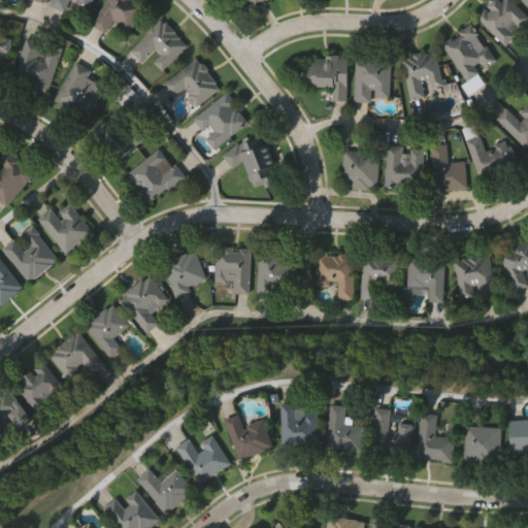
[(52,0),(94,0),(89,13),(76,8),(80,0),(70,0),(66,12),(50,5),(52,0)]
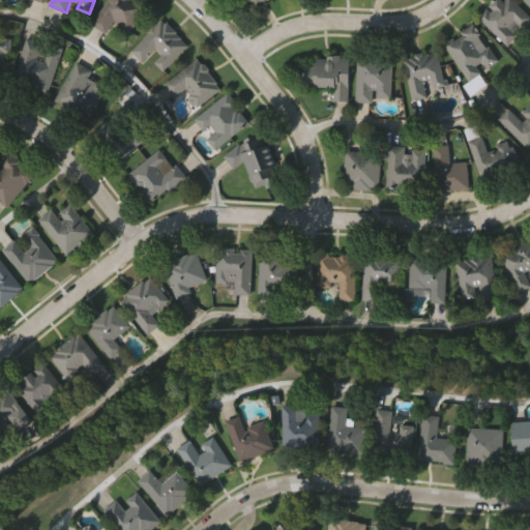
[(138,0),(147,6),(127,35),(116,28),(119,25),(114,21),(106,33),(91,23),(107,0),(138,0)]
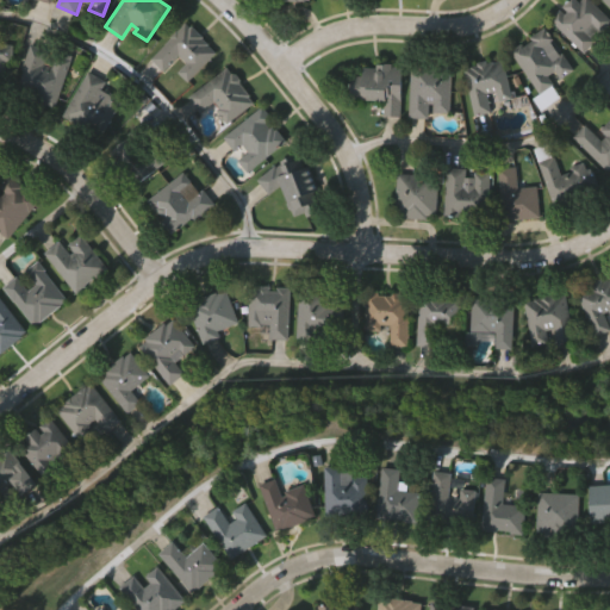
[(609,26),(602,35),(595,26),(589,32),(598,42),(586,55),(552,22),(561,11),(566,16),(570,12),(565,6),(571,0),(578,0),(582,4),(585,0),(592,0),(609,17),(609,26)]
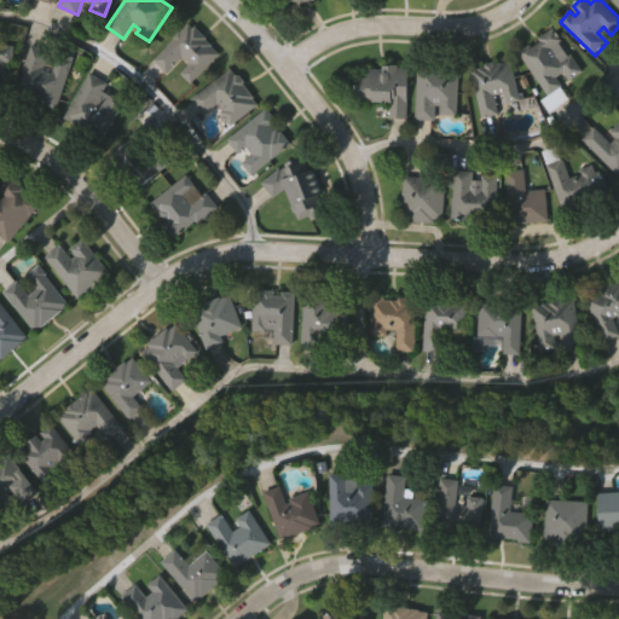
[(221,53),(192,84),(181,73),(190,63),(184,57),(169,73),(155,59),(189,23),(194,28),(196,24),(209,36),(207,39),(221,53)]
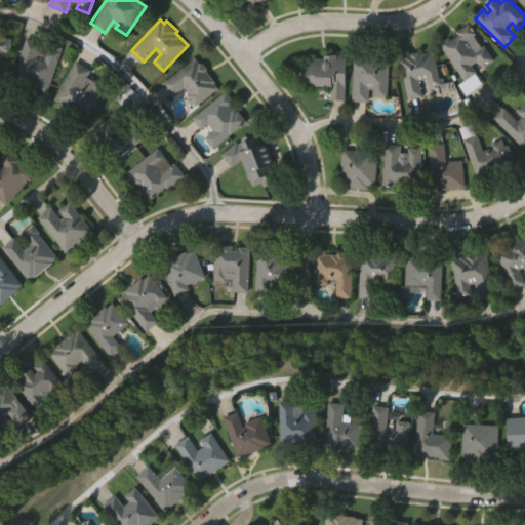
[(466,80),(441,42),(450,35),(452,38),(459,34),(457,31),(472,21),(479,32),(470,38),(472,42),(479,37),(484,45),(487,43),(496,58),(484,67),(479,59),(474,64),(479,71),(466,80)]
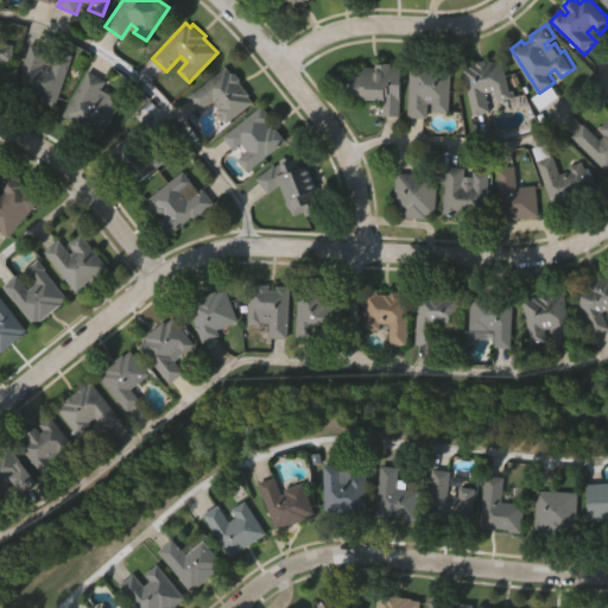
[(75,58),(57,107),(16,92),(24,69),(21,69),(32,40),(51,48),(46,62),(54,65),(58,52),(75,58)]
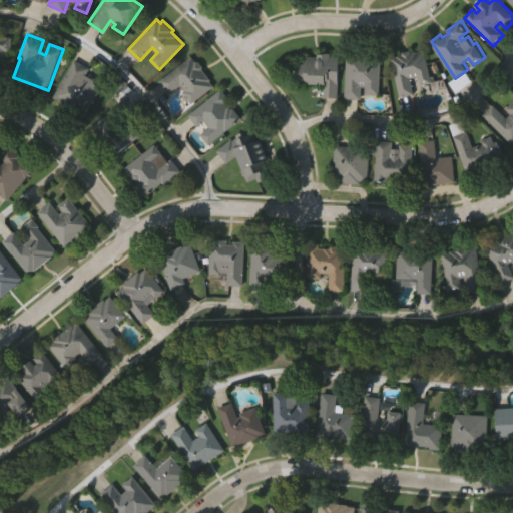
[(0,35),(14,36),(13,52),(5,51),(5,69),(0,68),(0,35)]
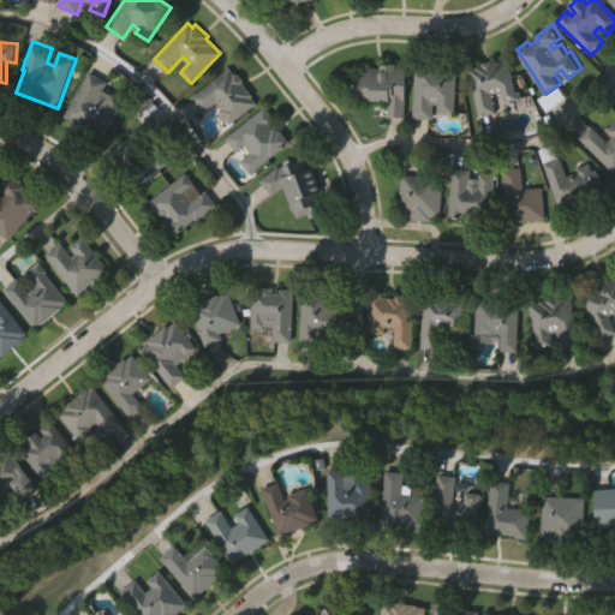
[(496,112),(479,115),(470,69),(476,67),(475,65),(482,64),(482,60),(491,58),(493,61),(500,59),(500,61),(509,59),(518,97),(503,101),(501,91),(493,93),(496,112)]
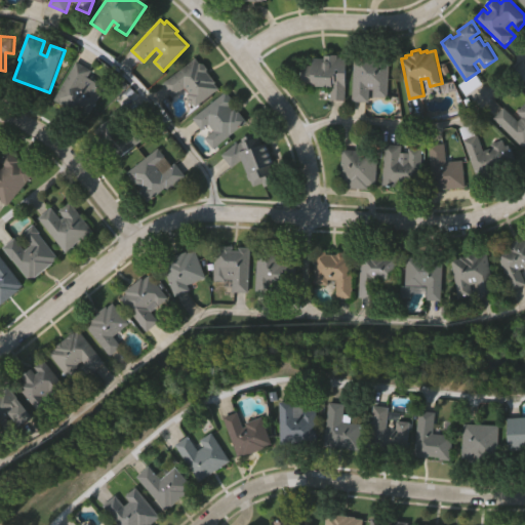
[(390,97),(374,96),(375,87),(371,87),(371,101),(353,99),(356,52),(366,53),(366,57),(379,57),(379,54),(392,55),(390,97)]
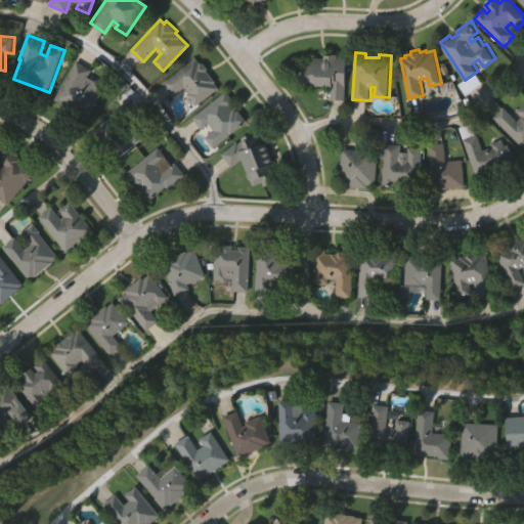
[(347,101),(331,100),(332,87),(302,85),(303,66),(313,67),(313,58),(325,59),(325,55),(340,55),(339,59),(349,59),(347,101)]
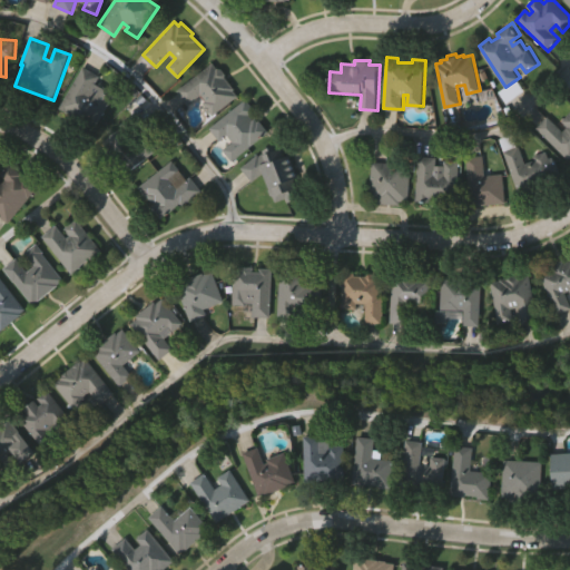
[(203,108),(205,106),(203,102),(205,100),(202,96),(188,105),(176,89),(213,61),(218,68),(220,67),(227,75),(225,76),(235,88),(233,90),(238,97),(213,117),(209,112),(207,115),(203,108)]
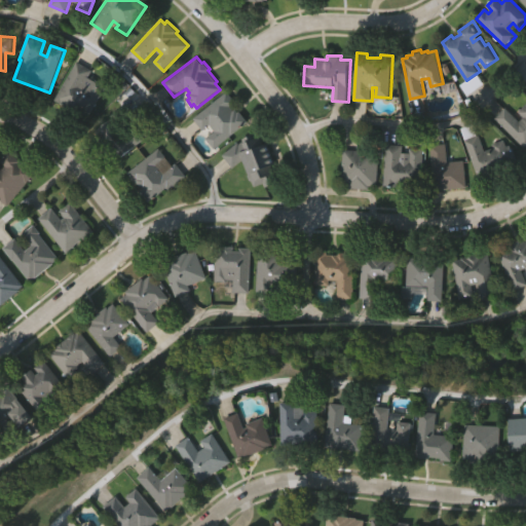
[(77,60),(95,70),(86,83),(90,86),(95,77),(109,85),(89,118),(78,111),(76,115),(66,109),(68,106),(55,98),(77,60)]
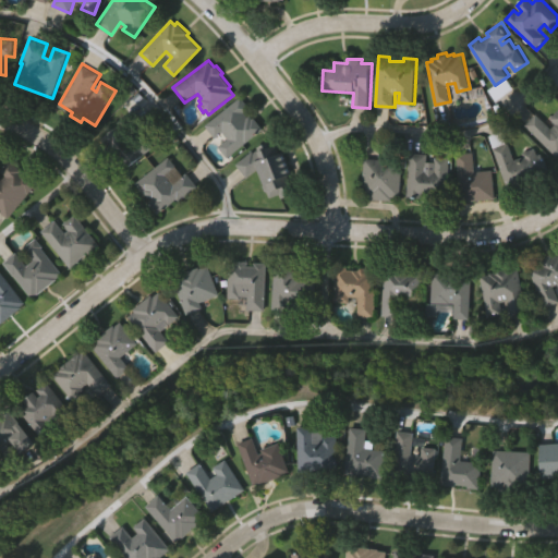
[(231,159),(219,146),(228,138),(222,132),(216,137),(206,125),(241,95),(252,108),(246,112),(249,116),(253,111),(267,128),(231,159)]
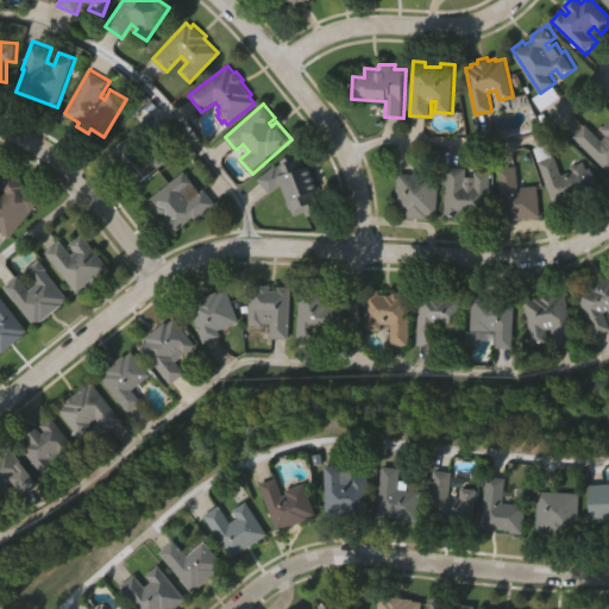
[(608,170),(572,135),(585,121),(602,138),(607,133),(602,127),(608,119),(608,170)]
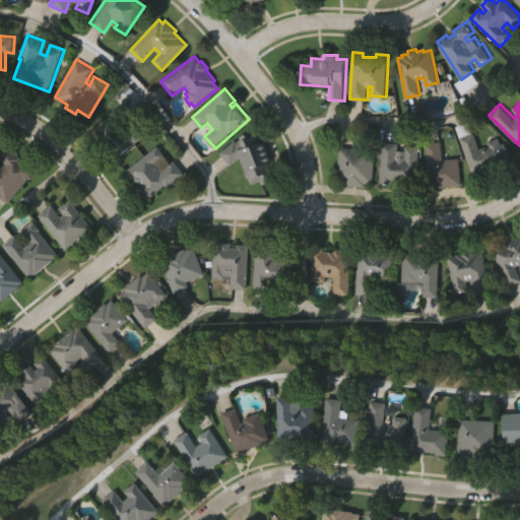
[(151,131),(118,158),(93,128),(124,104),(133,115),(122,124),(127,131),(141,120),(151,131)]
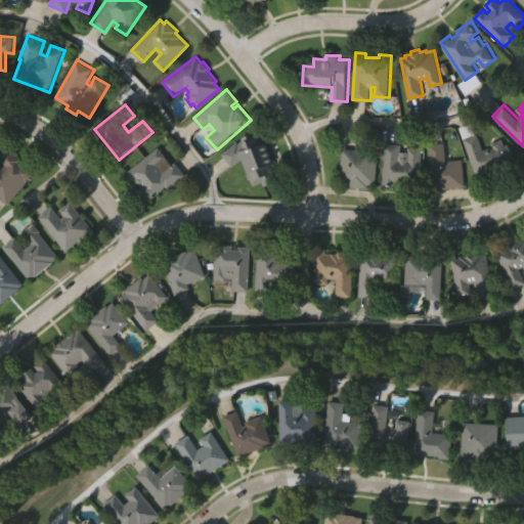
[(275,165),(272,166),(278,180),(264,186),(263,181),(256,185),(245,160),(231,166),(222,154),(254,129),(262,142),(267,141),(275,165)]
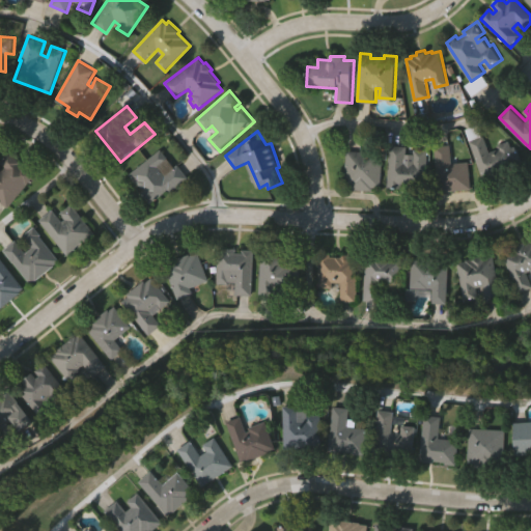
[(483,177),(470,139),(485,134),(491,151),(499,148),(497,143),(510,139),(512,146),(515,145),(516,148),(520,147),(524,160),(518,162),(520,167),(501,173),(499,177),(494,178),(491,178),(490,175),(483,177)]
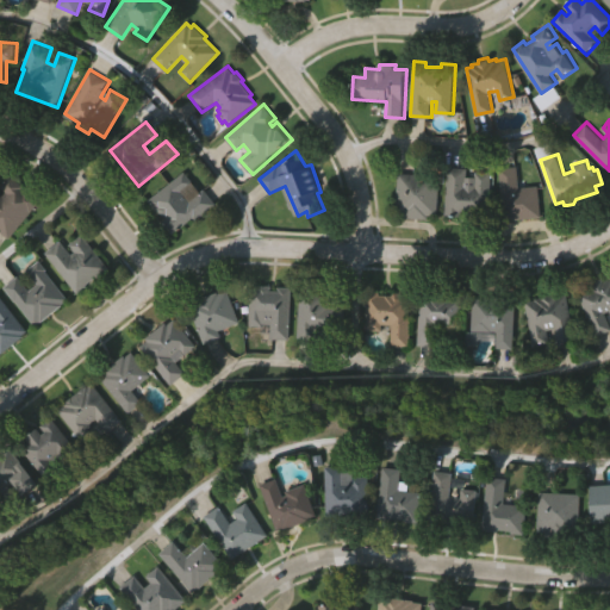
[(490,217),(446,215),(448,166),(470,167),(468,184),(474,185),(475,170),(492,170),(490,217)]
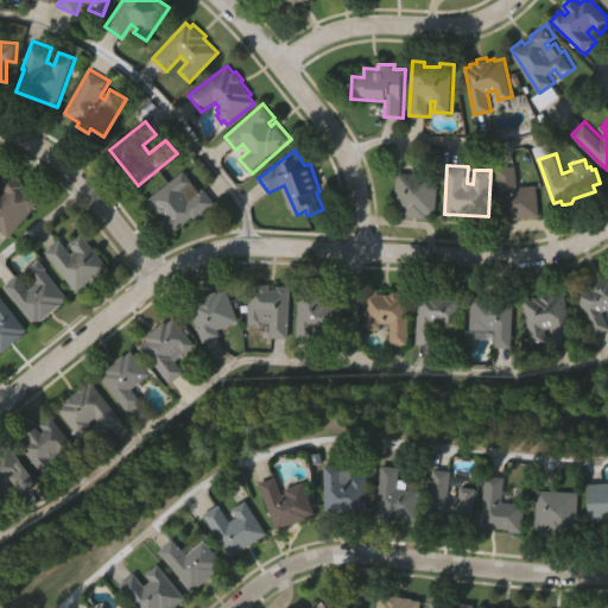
[(502,220),(498,168),(514,166),(517,188),(537,185),(539,216),(502,220)]
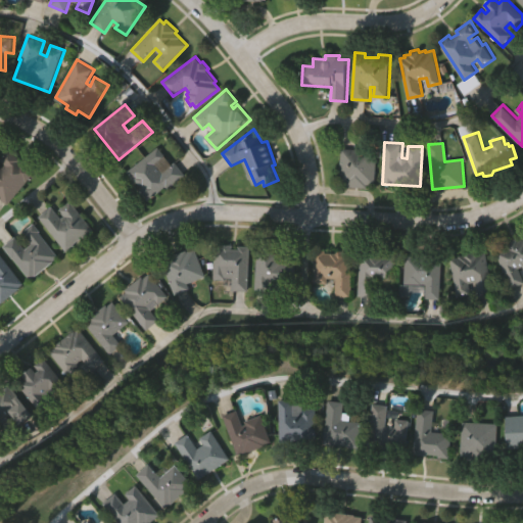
[(379,149),(376,184),(368,183),(368,186),(346,185),(346,182),(339,182),(342,146),(379,149)]
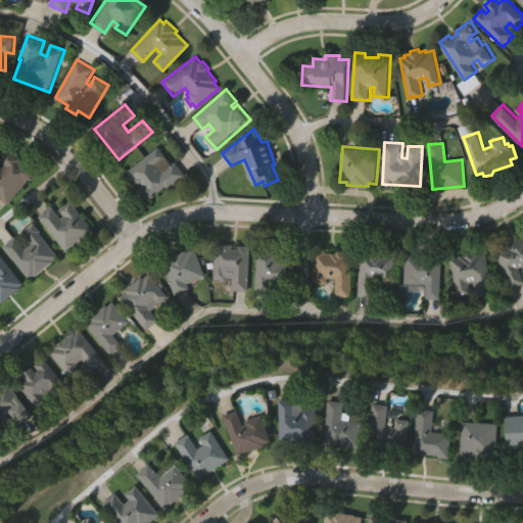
[(165,189),(148,202),(139,190),(141,188),(136,181),(135,182),(127,171),(159,147),(172,164),(176,160),(188,176),(168,191),(165,189)]
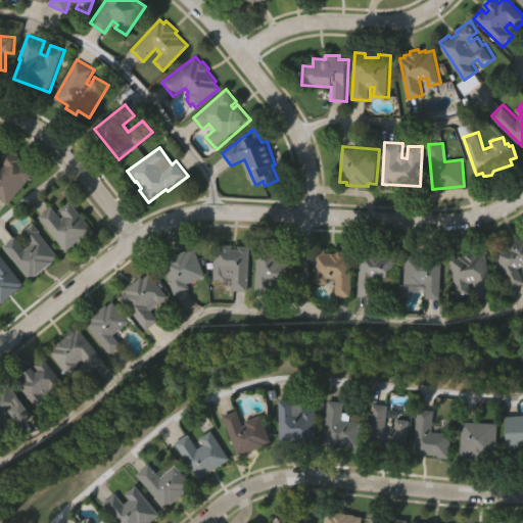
[(8,205),(0,198),(0,167),(3,169),(7,164),(2,160),(10,150),(36,173),(8,205)]
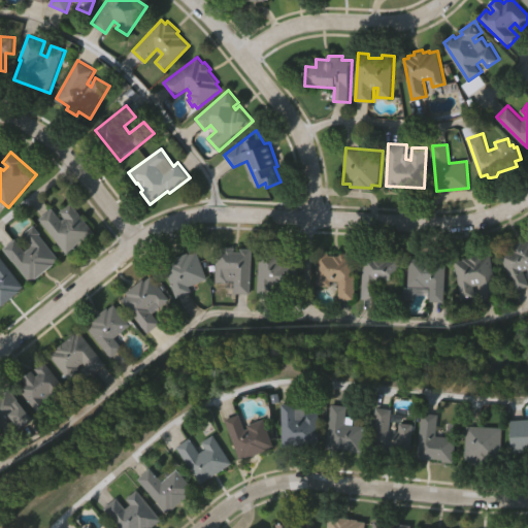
[(66,254),(38,219),(52,208),(62,221),(64,219),(59,212),(71,202),(94,231),(66,254)]
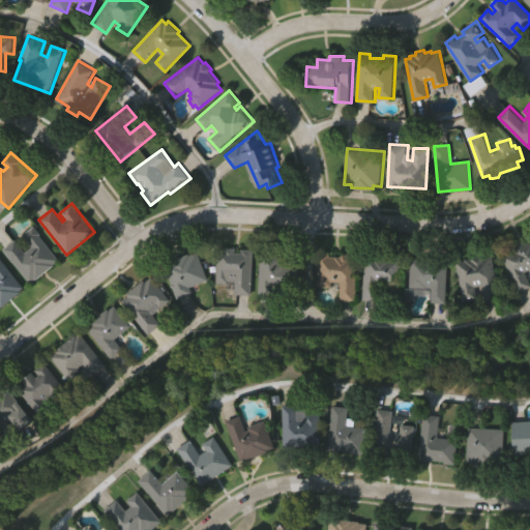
[(33,227),(60,260),(30,284),(3,249),(16,239),(25,252),(30,247),(22,236),(33,227)]
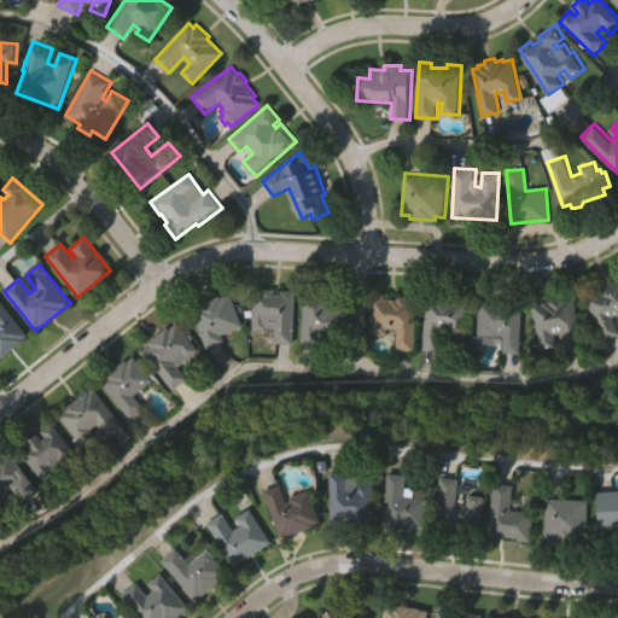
[(617,315),(612,319),(617,334),(604,340),(584,297),(594,293),(592,287),(612,279),(613,283),(617,280),(617,315)]
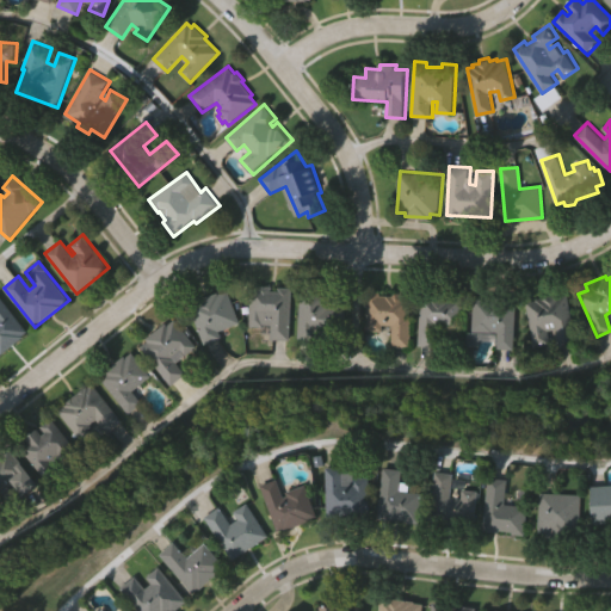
[(294,285),(291,339),(271,339),(271,326),(248,325),(250,287),(258,287),(258,284),(272,284),(272,289),(278,289),(278,285),(294,285)]
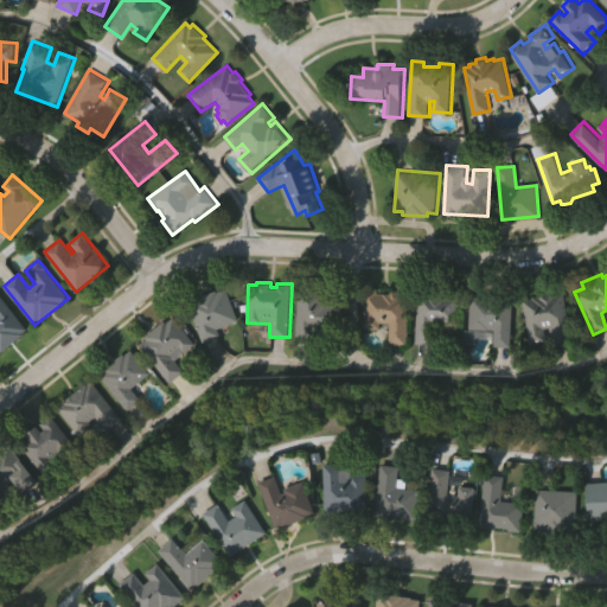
[(300,287),(313,288),(313,292),(324,292),(324,298),(332,298),(332,295),(343,295),(343,304),(345,304),(345,330),(327,328),(327,342),(317,342),(317,336),(298,336),(300,287)]
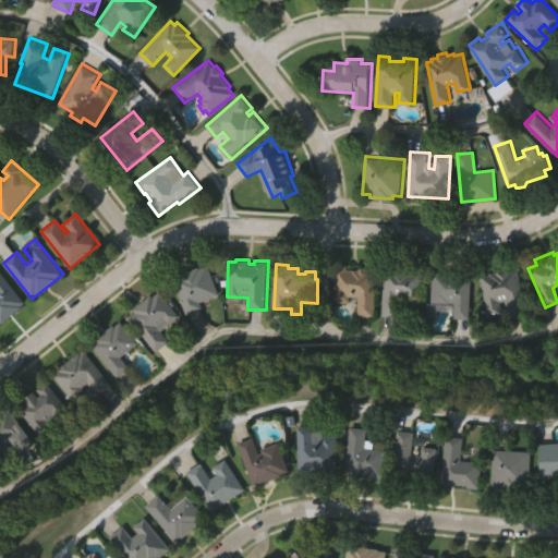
[(186,314),(171,278),(178,276),(178,274),(197,266),(199,269),(208,265),(220,294),(201,302),(203,307),(186,314)]
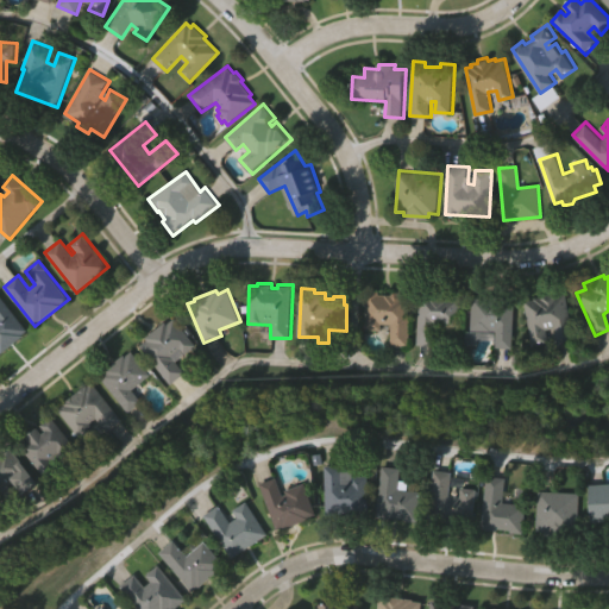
[(391,345),(393,325),(381,324),(380,332),(363,331),(366,290),(378,292),(378,295),(393,296),(393,292),(402,293),(402,297),(410,297),(409,314),(412,314),(408,346),(391,345)]
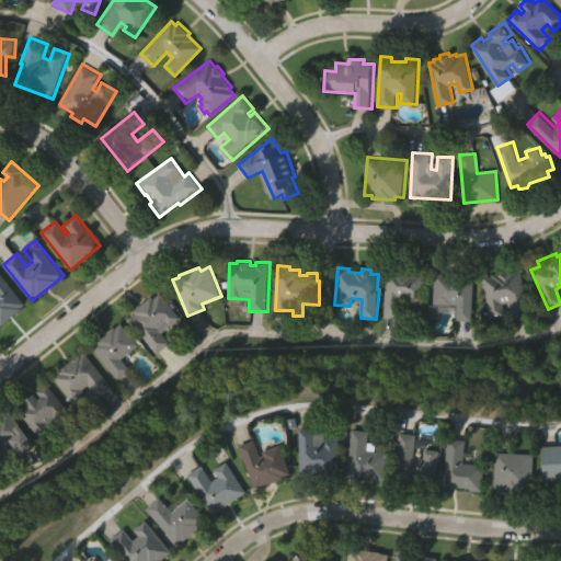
[(528,313),(512,317),(510,302),(504,302),(506,315),(490,317),(483,276),(497,274),(497,270),(513,267),(514,272),(521,271),(528,313)]
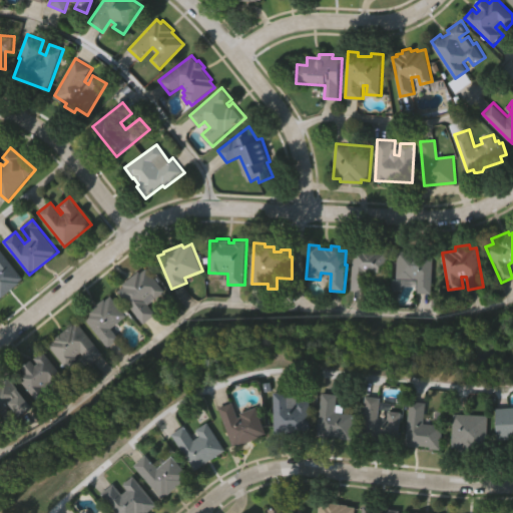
[(353,247),(361,247),(361,245),(383,246),(383,249),(389,249),(388,279),(380,278),(380,281),(372,280),(373,274),(368,274),(368,291),(352,290),(353,247)]
